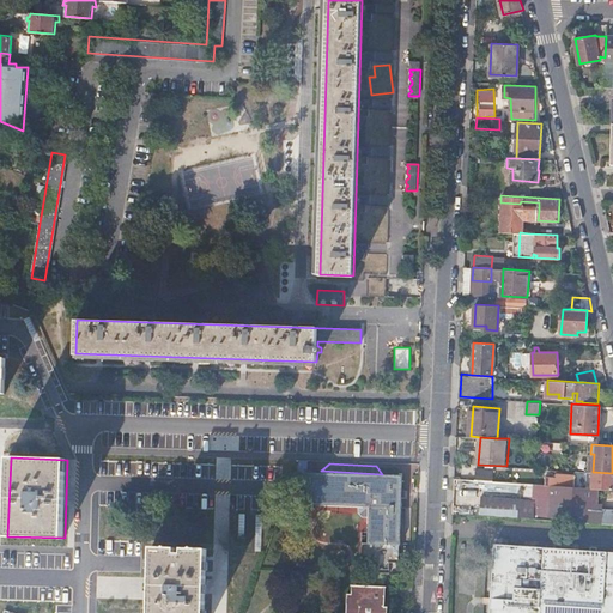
[(475,468),(475,480),(493,481),(493,469),(475,468)]
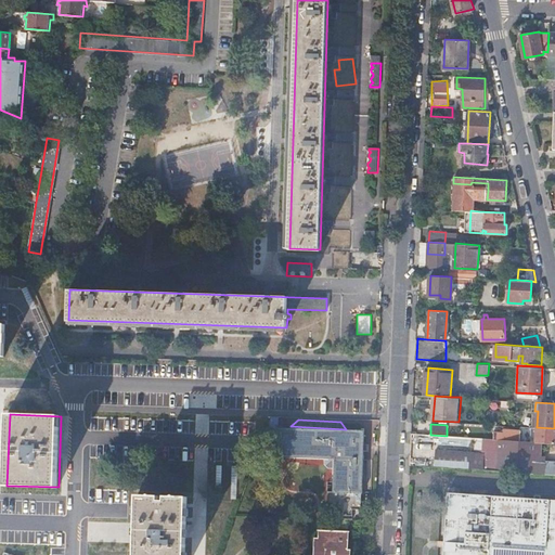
[(365,429),(346,429),(291,426),(273,426),(273,429),(268,429),(268,434),(273,434),(272,455),(335,457),(333,490),(328,490),(327,507),(361,508),(365,429)]
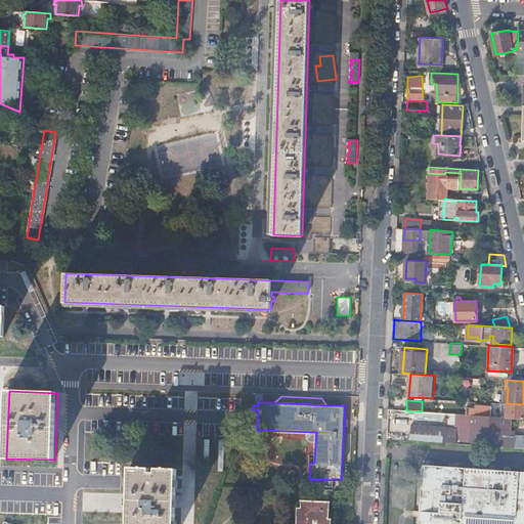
[(523,419),(523,406),(523,404),(507,403),(506,418),(523,419)]
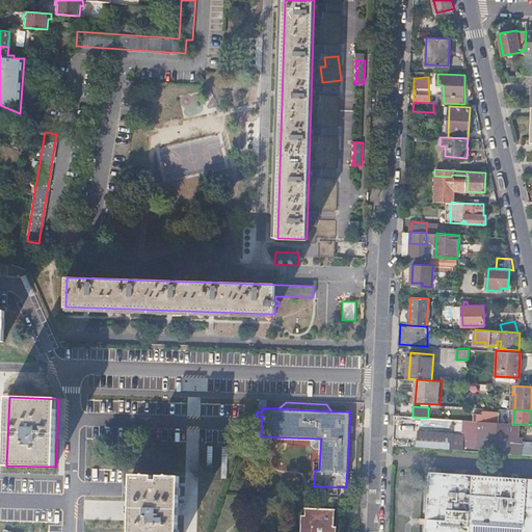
[(512,443),(513,424),(474,421),(473,440),(466,440),(466,450),(523,454),(523,444),(512,443)]
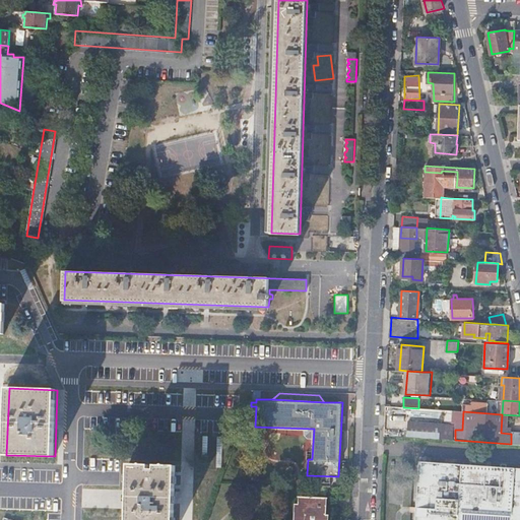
[(409,420),(408,436),(454,438),(454,424),(409,420)]
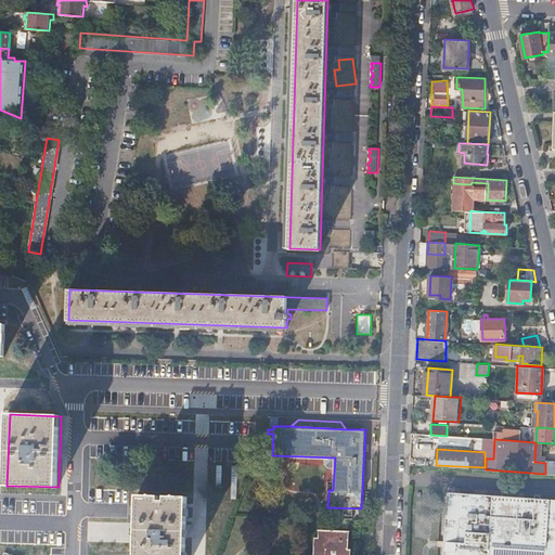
[(448,491),(442,554),(554,554),(554,500),(541,499),(541,495),(534,495),(534,499),(508,497),(508,493),(502,492),(502,495),(448,491)]
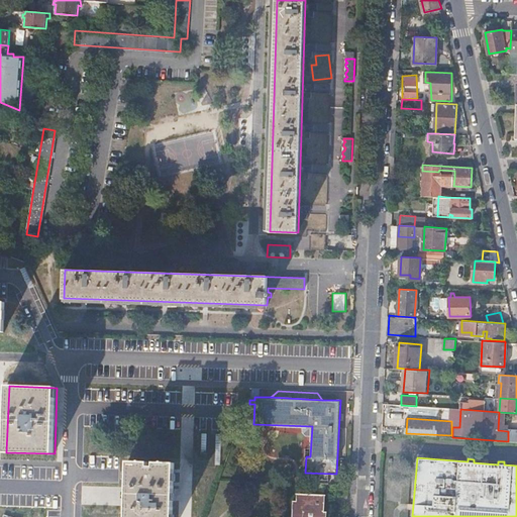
[(128,460),(126,516),(173,516),(175,461),(154,461),(154,466),(148,466),(148,461),(128,460)]
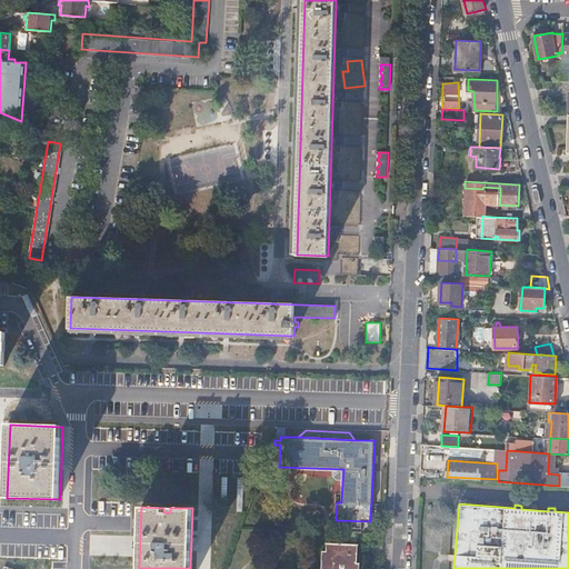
[(326,551),(325,568),(357,568),(357,562),(358,543),(325,541),(325,542),(326,543),(326,551)]
